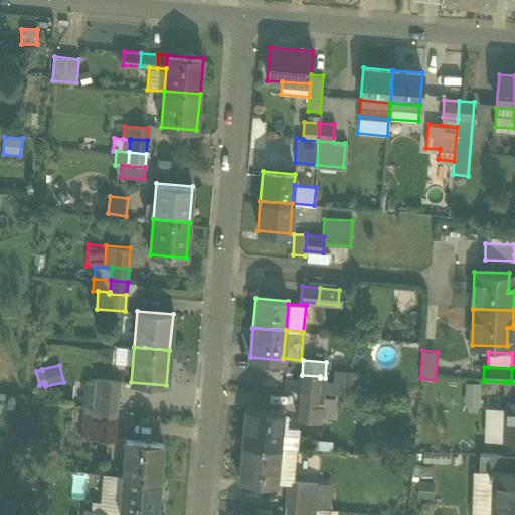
[(333,381),(332,393),(351,395),(353,372),(334,370),(333,381)]
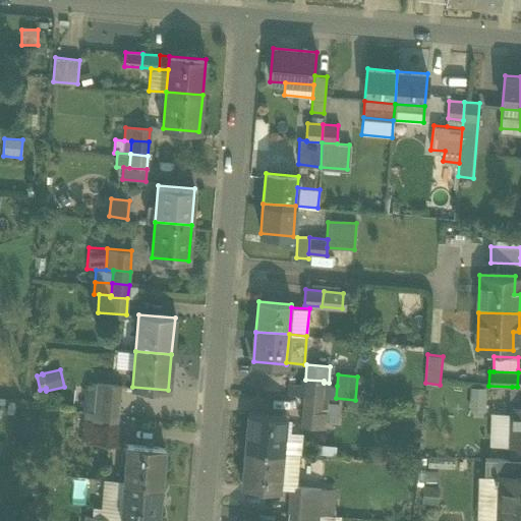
[(303,395),(305,380),(299,379),(299,384),(287,383),(286,394),(303,395)]
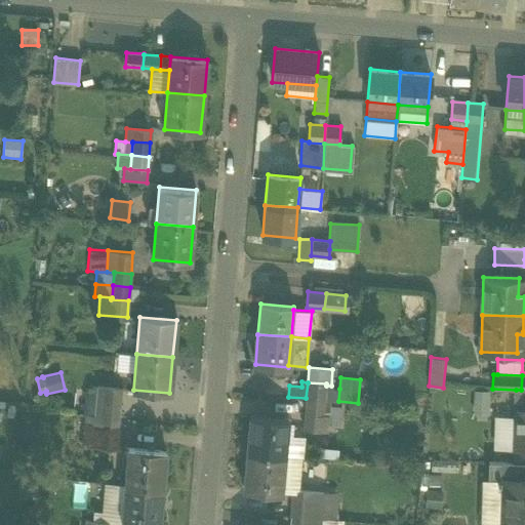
[(308,382),(306,398),(324,400),(325,388),(326,386),(326,384),(308,382)]
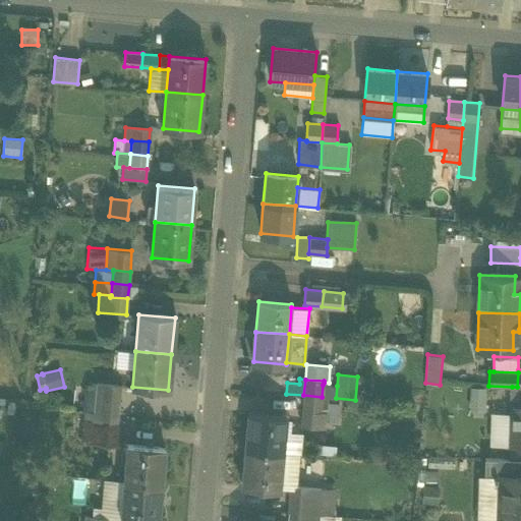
[(101,400),(118,401),(119,385),(97,384),(97,387),(96,400),(101,401),(101,400)]
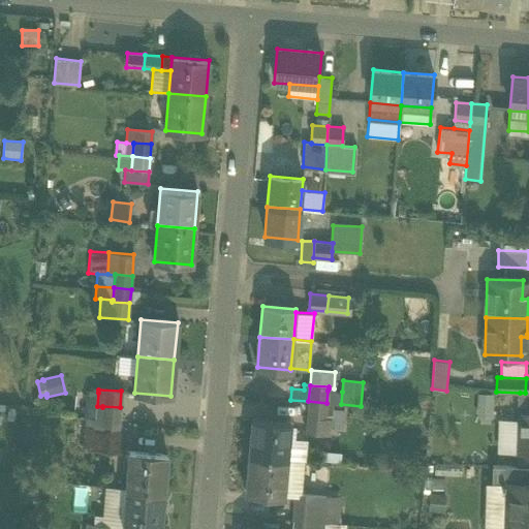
[(327,403),(341,404),(342,392),(328,391),(327,403)]
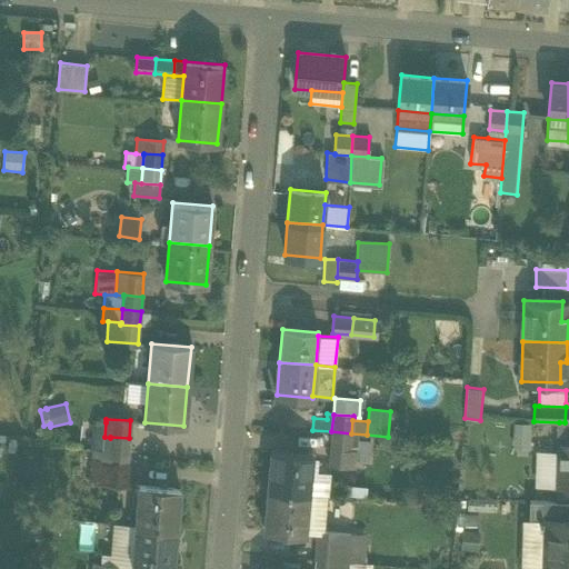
[(105,437),(106,422),(92,421),(90,449),(93,450),(109,451),(110,438),(105,437)]
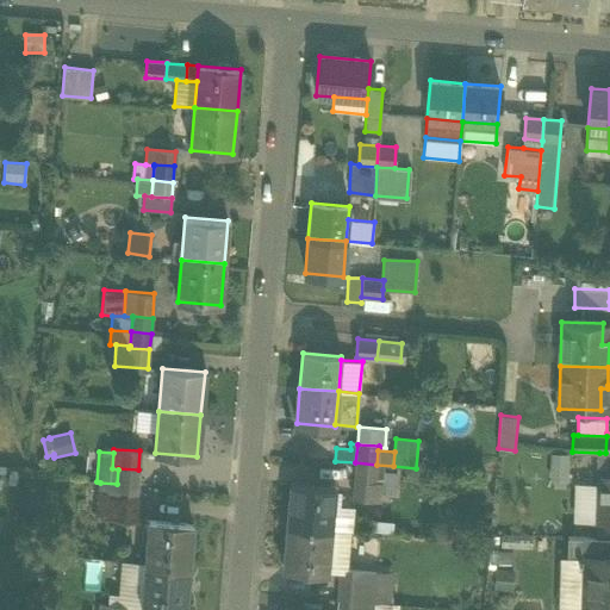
[(609,452),(605,453),(599,453),(598,477),(609,475),(609,452)]
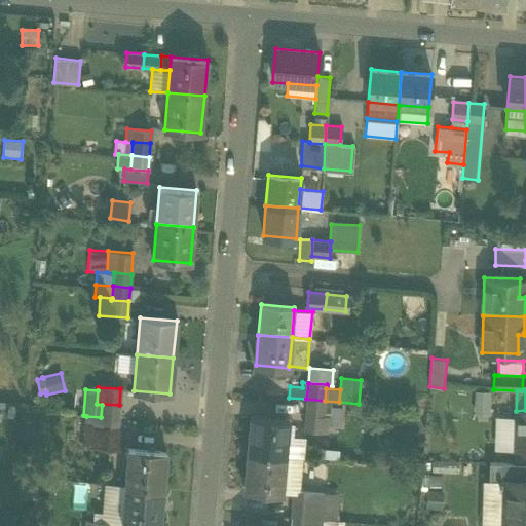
[(491,391),(475,390),(474,416),(489,417),(491,391)]
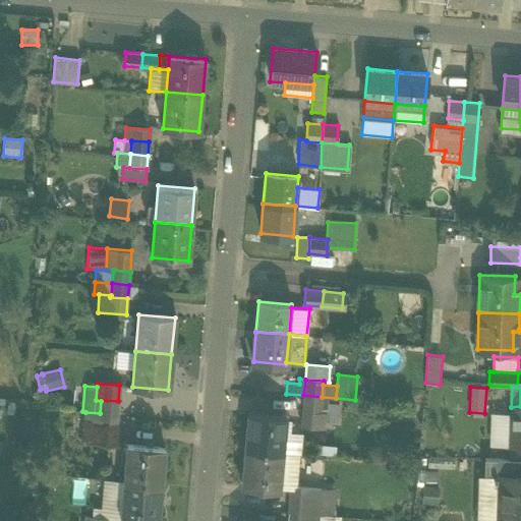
[(321,411),(322,397),(303,395),(302,411),(321,412),(321,411)]
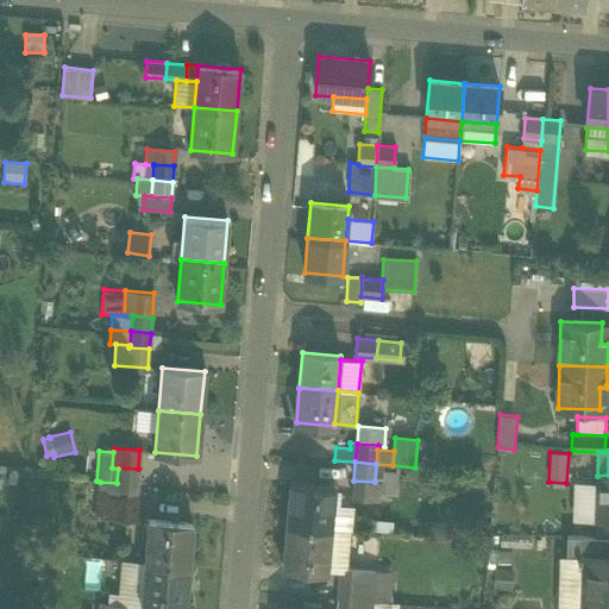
[(117,483),(137,484),(138,469),(118,468),(118,469),(117,483)]
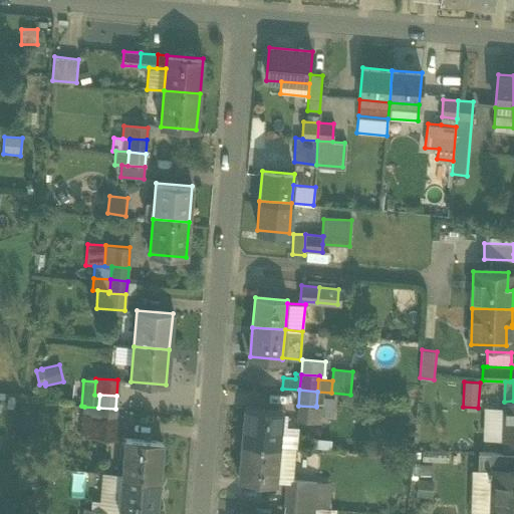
[(321,407),(320,416),(333,417),(334,398),(322,397),(321,407)]
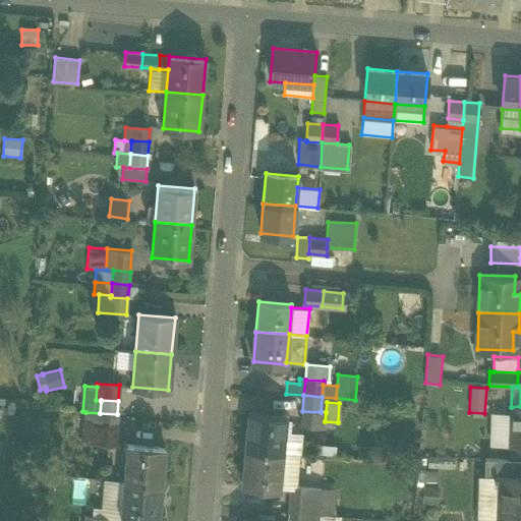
[(510,448),(520,448),(520,406),(511,407),(511,413),(510,448)]
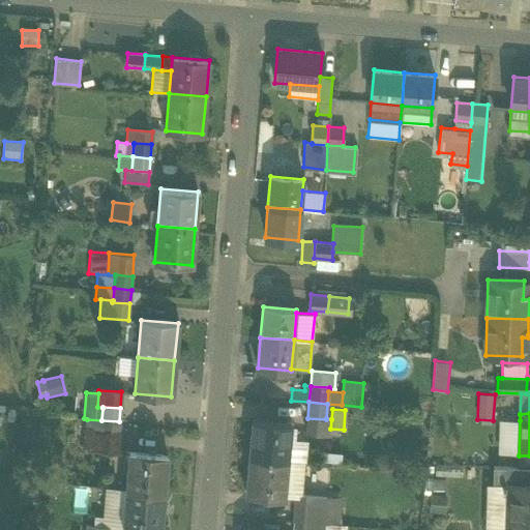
[(306,434),(330,436),(330,429),(331,419),(326,418),(326,419),(307,418),(306,434)]
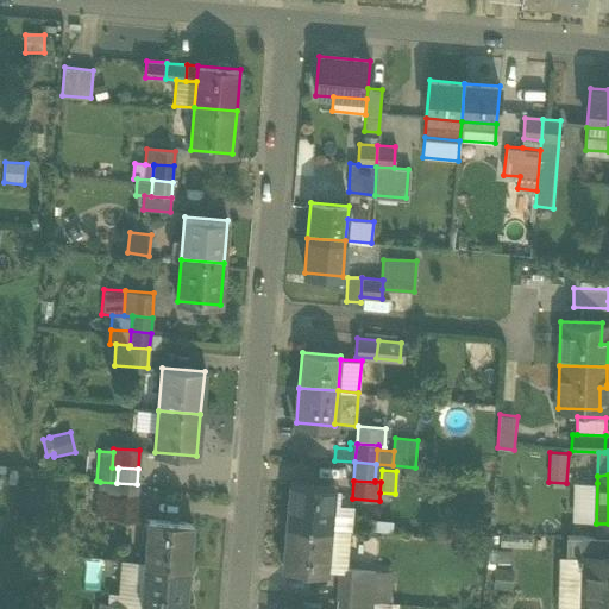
[(98,516),(133,519),(137,484),(117,483),(100,482),(98,516)]
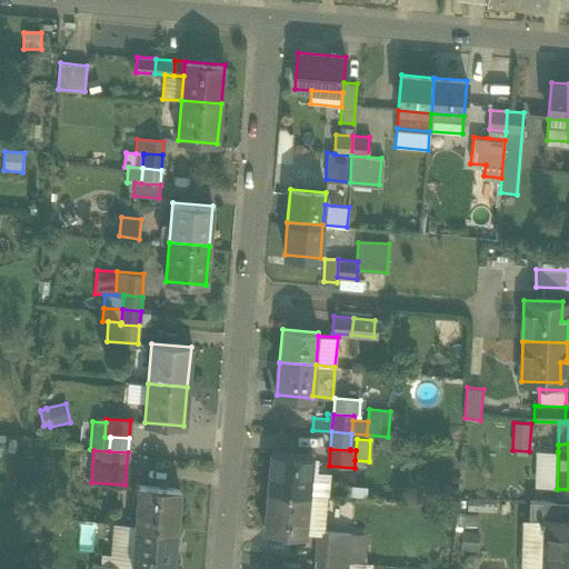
[(271,450),(268,490),(308,493),(311,457),(311,453),(271,450)]
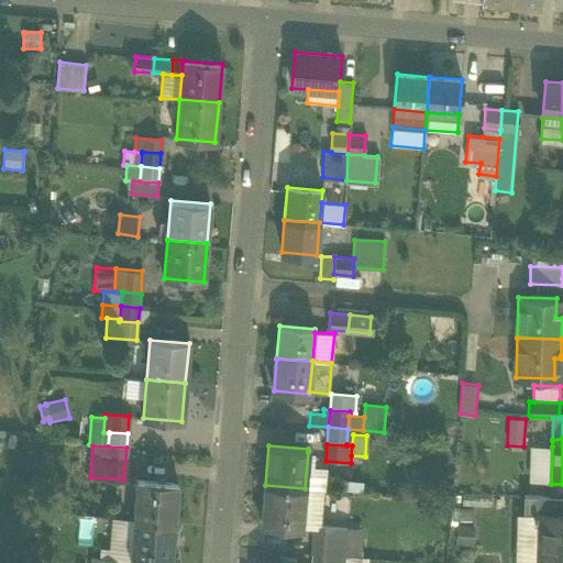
[(528,483),(551,484),(552,446),(530,445),(528,483)]
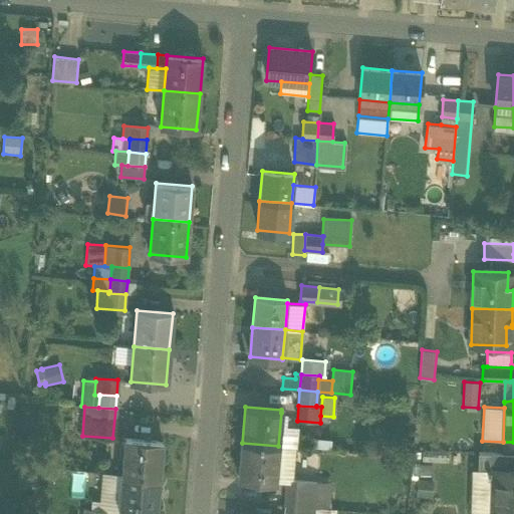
[(278,446),(295,447),(296,447),(298,427),(287,426),(288,414),(281,413),(278,446)]
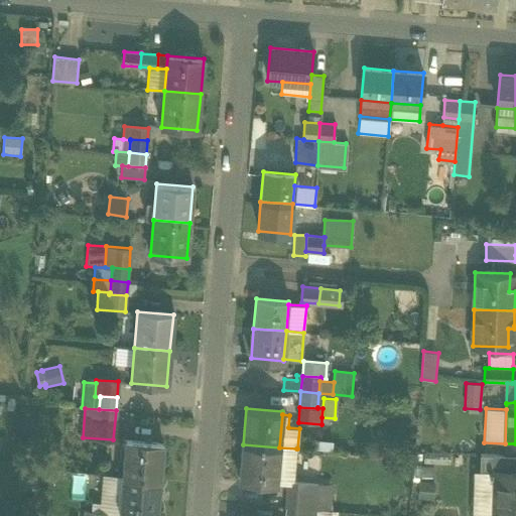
[(126,439),(123,476),(159,479),(162,443),(126,439)]
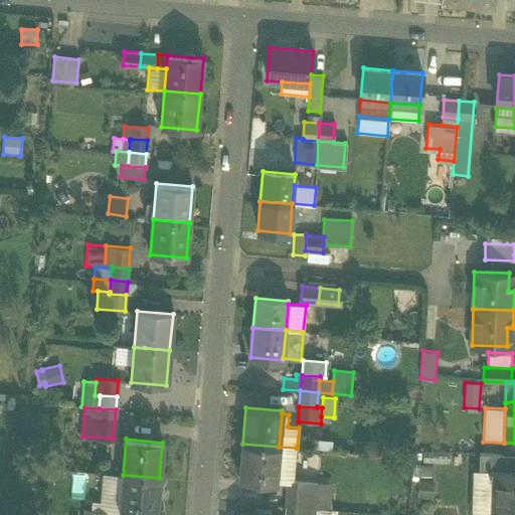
[(333,441),(312,439),(311,449),(332,450),(333,441)]
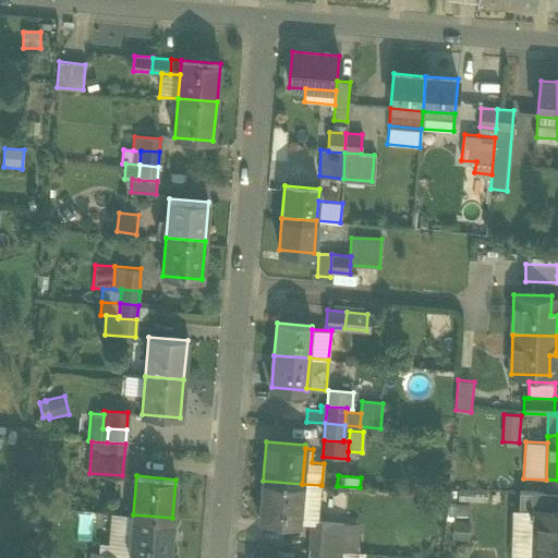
[(299,524),(301,502),(302,484),(263,481),(258,520),(299,524)]
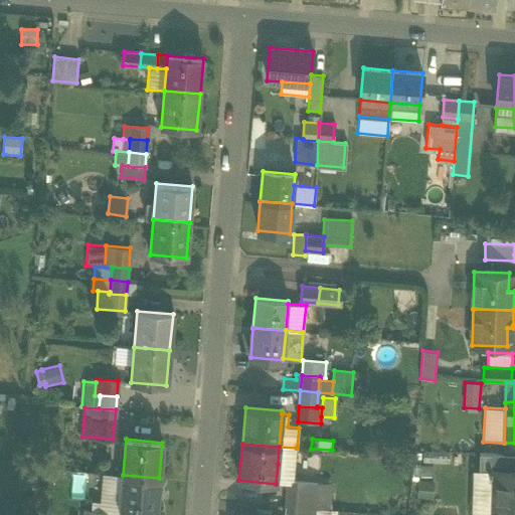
[(279,447),(278,464),(282,465),(281,474),(293,475),(296,448),(279,447)]
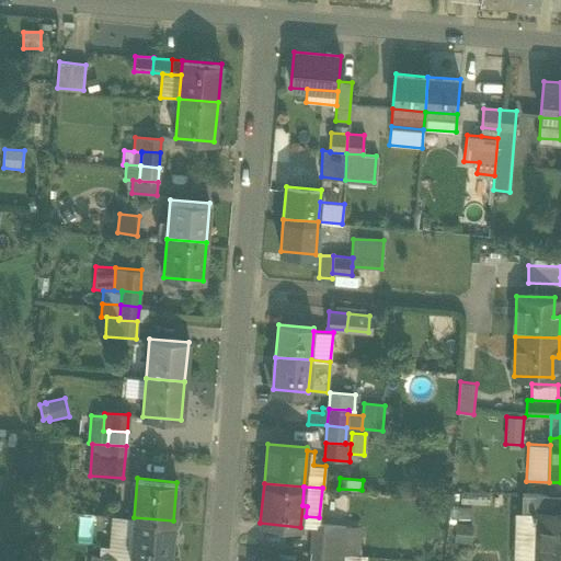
[(488,506),(489,493),(459,492),(459,505),(488,506)]
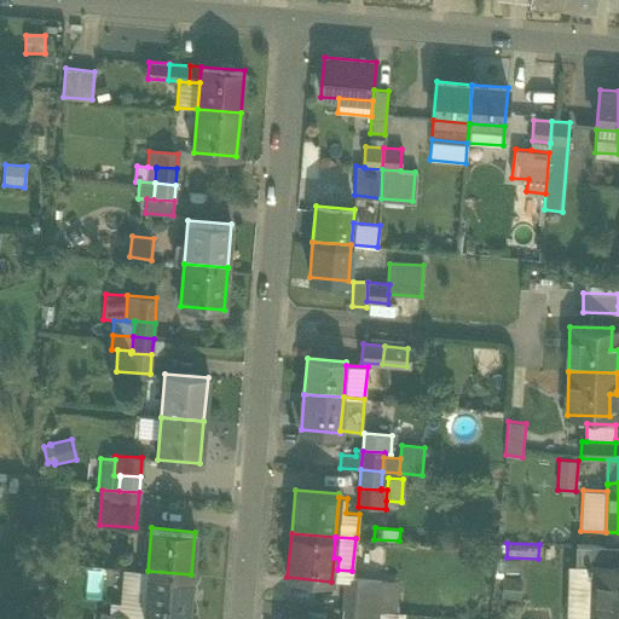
[(574,565),(595,566),(595,565),(618,565),(618,547),(576,545),(574,565)]
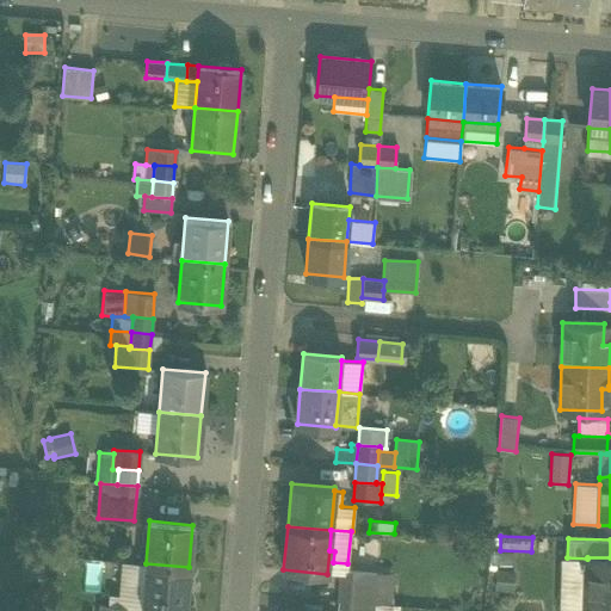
[(586,610),(610,610),(610,557),(587,557),(587,559),(586,610)]
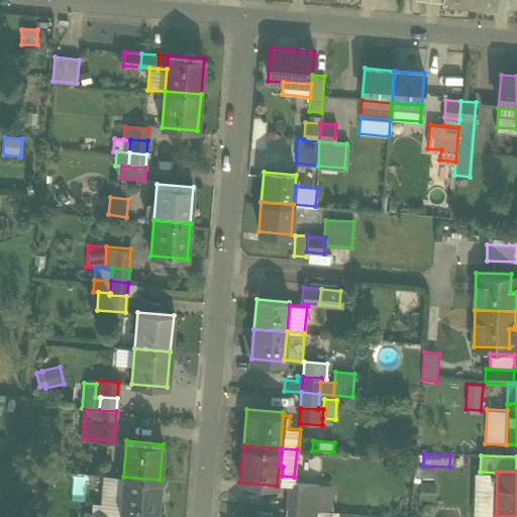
[(121,505),(123,477),(104,476),(102,504),(121,505)]
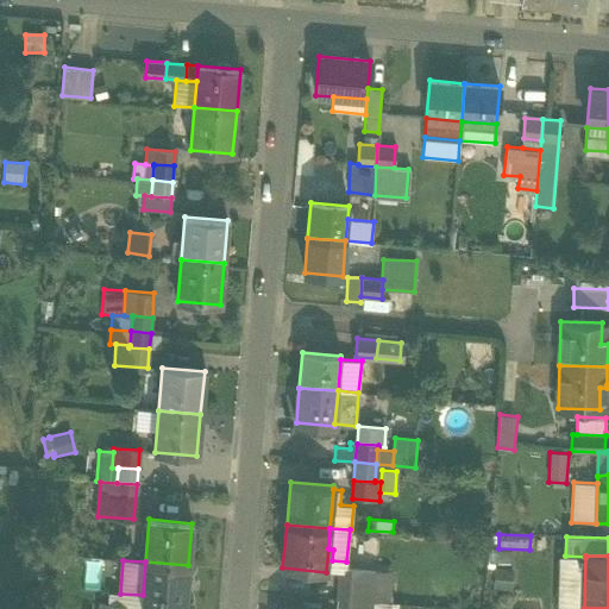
[(184,608),(188,565),(145,562),(143,595),(142,604),(159,606),(184,608)]
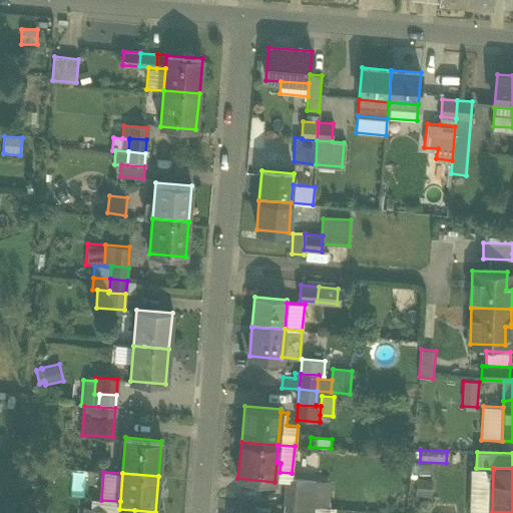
[(287,478),(285,504),(314,507),(316,481),(287,478)]
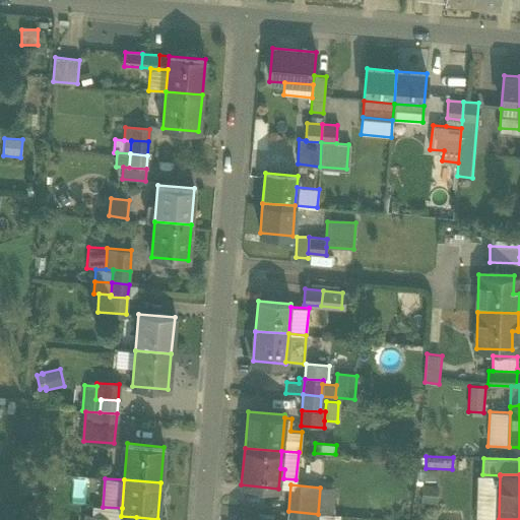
[(439,486),(421,484),(420,503),(438,504),(439,486)]
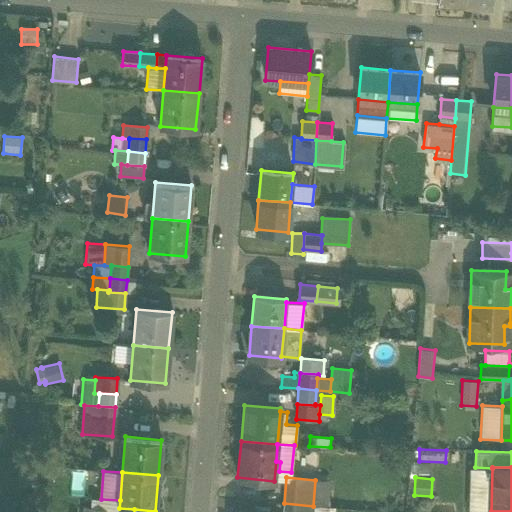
[(315,480),(313,506),(327,507),(330,481),(315,480)]
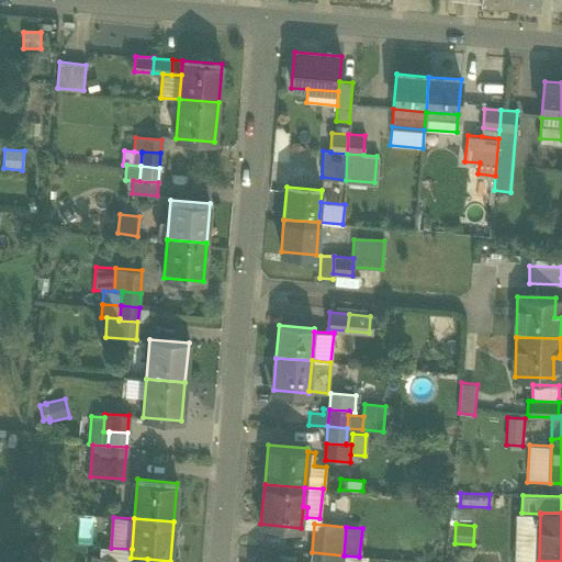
[(99,547),(99,557),(117,559),(117,557),(131,558),(132,549),(111,548),(99,547)]
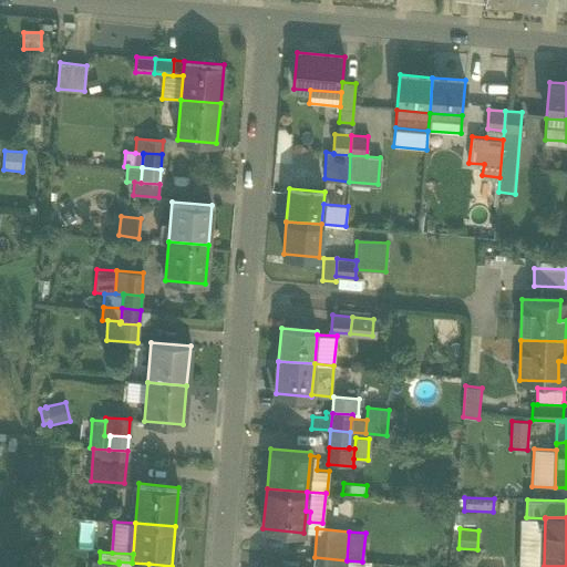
[(346,566),(347,560),(315,557),(313,566),(346,566)]
